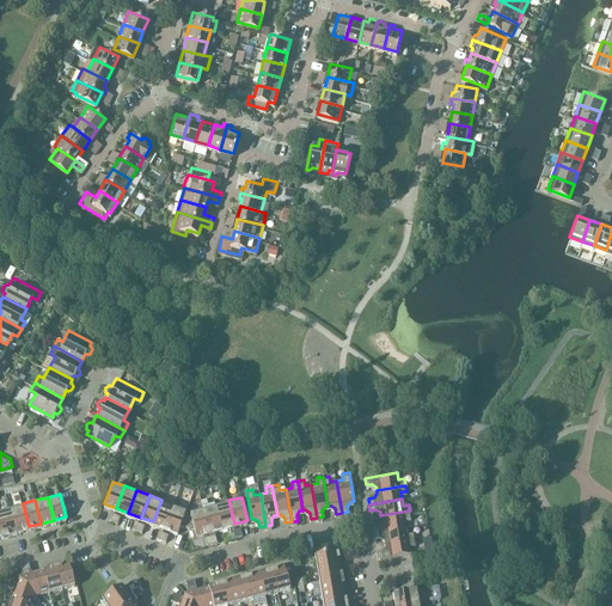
[(153,521),(165,526),(173,503),(161,500),(153,521)]
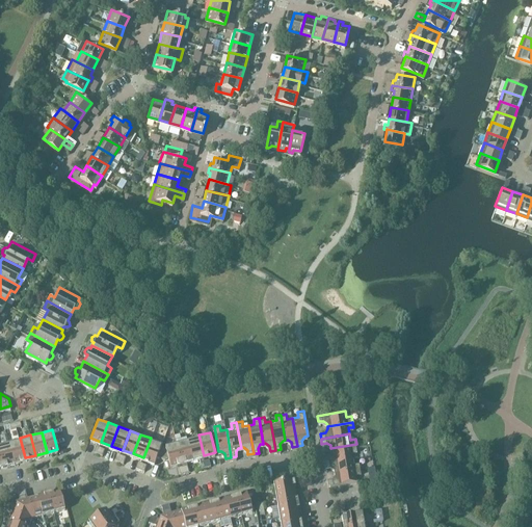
[(198,435),(187,438),(193,458),(204,455),(198,435)]
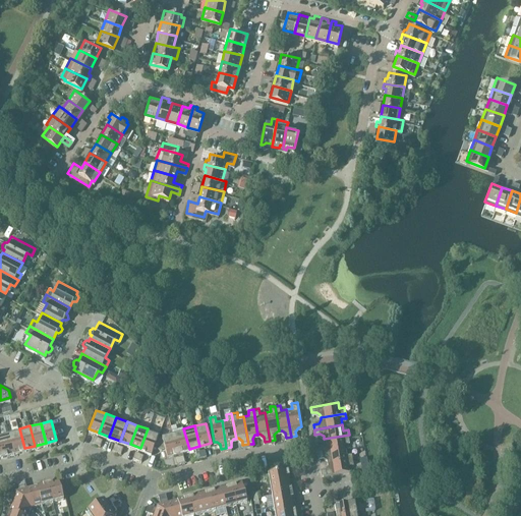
[(19,428),(8,432),(13,451),(24,448),(19,428)]
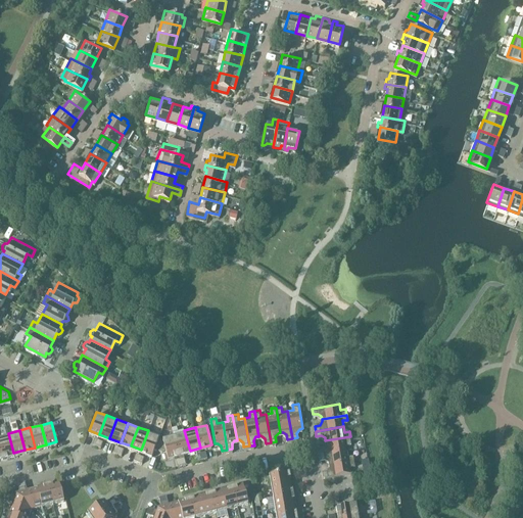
[(148,430),(141,450),(151,454),(154,446),(158,434),(148,430)]
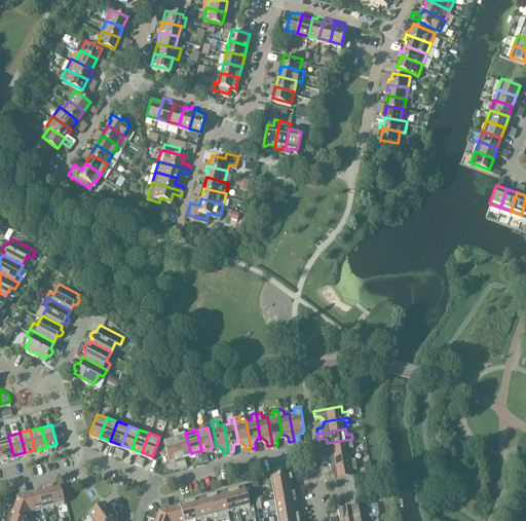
[(175,436),(180,455),(191,453),(185,433),(175,436)]
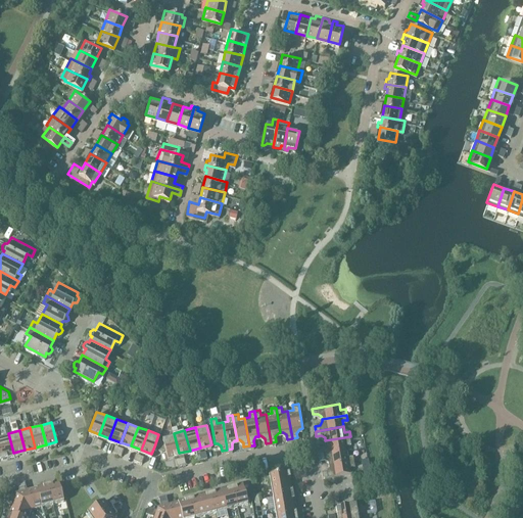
[(8,433),(0,434),(0,443),(3,456),(13,453),(8,433)]
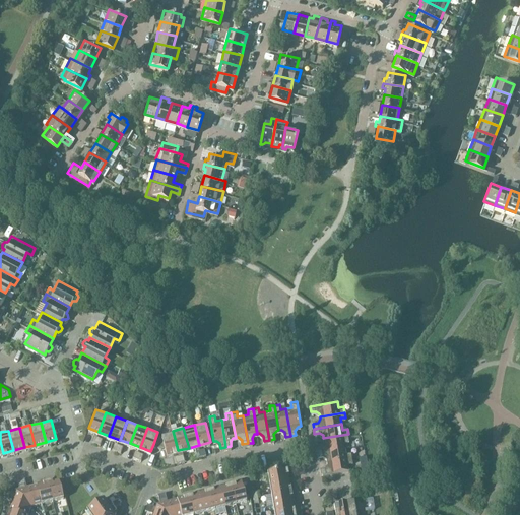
[(178,450),(173,431),(161,434),(157,432),(153,444),(161,446),(165,445),(167,453),(178,450)]
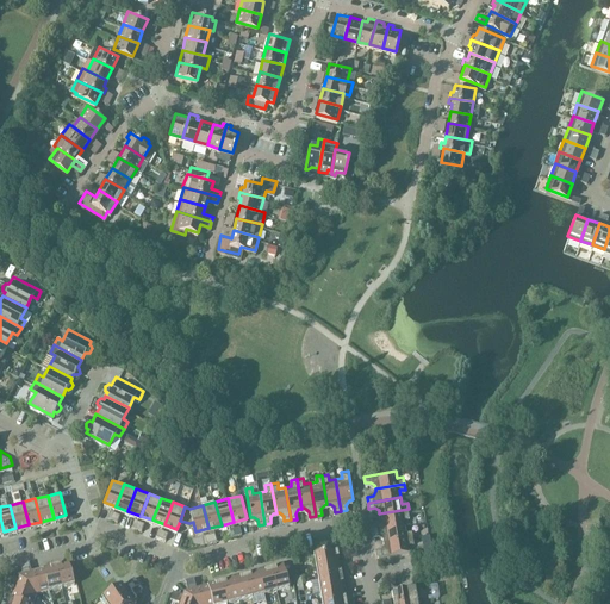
[(371,522),(372,528),(405,522),(404,516),(410,515),(409,509),(379,514),(380,517),(377,521),(371,522)]
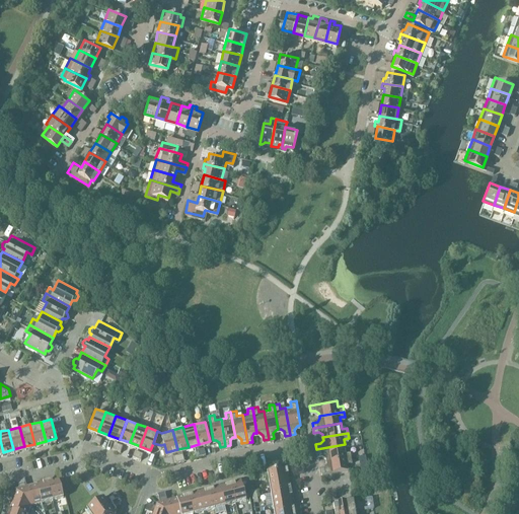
[(325,456),(326,458),(351,454),(351,449),(346,450),(345,444),(316,449),(317,454),(322,453),(325,456)]
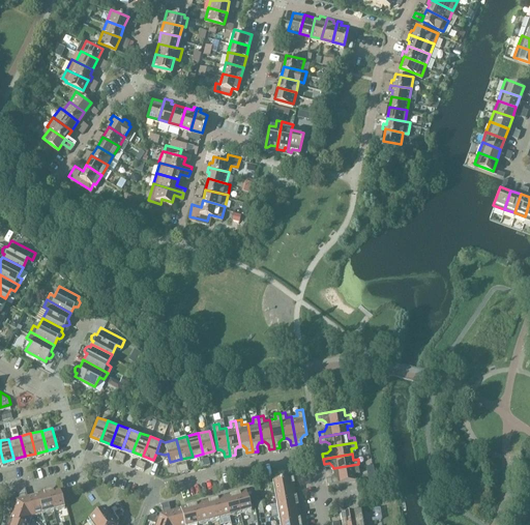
[(358,464),(333,468),(333,471),(331,474),(326,475),(327,482),(355,476),(354,470),(359,469),(358,464)]
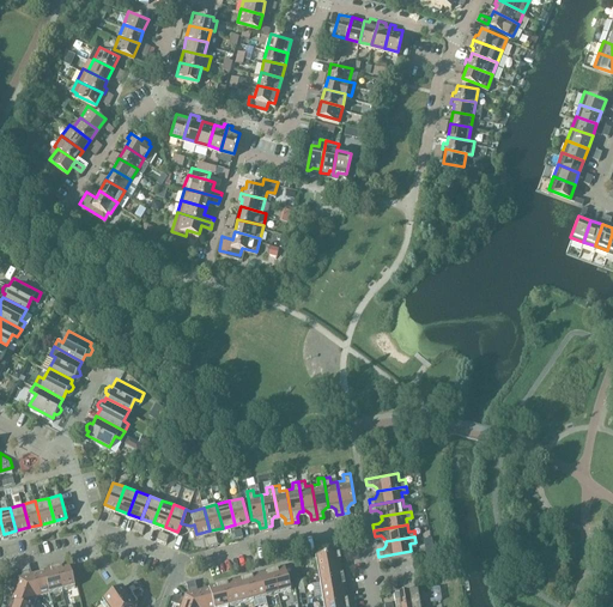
[(316,553),(317,566),(341,563),(339,548),(316,553)]
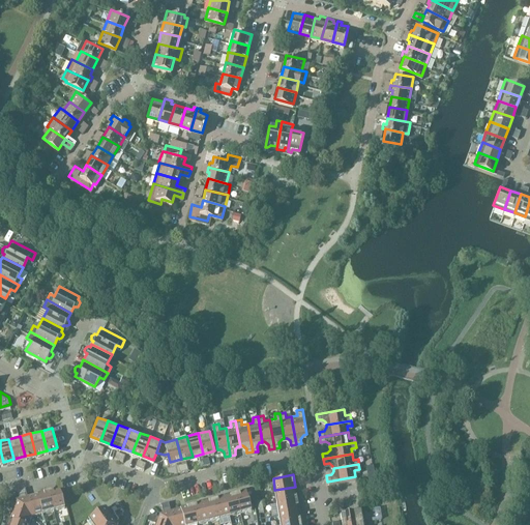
[(59,484),(49,487),(54,507),(65,504),(59,484)]
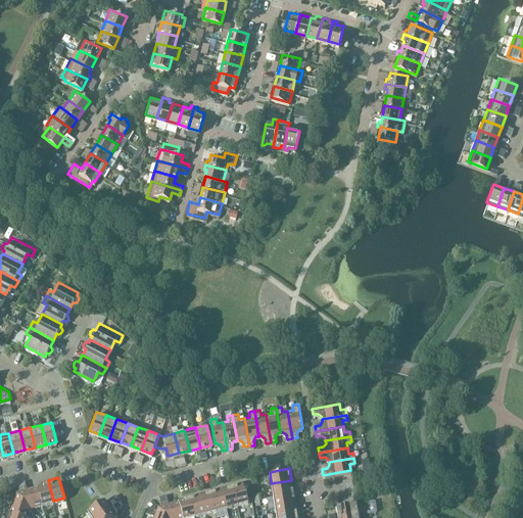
[(19,488),(15,488),(32,506),(42,503),(37,483),(27,486),(25,478),(17,480),(19,488)]
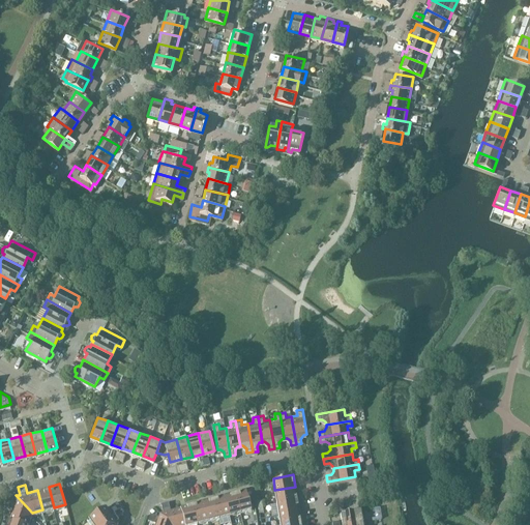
[(37,490),(42,509),(54,507),(49,487),(37,490)]
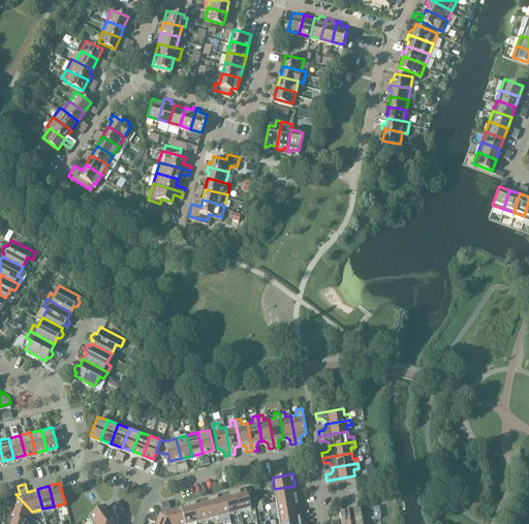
[(246,486),(235,489),(240,509),(251,506),(246,486)]
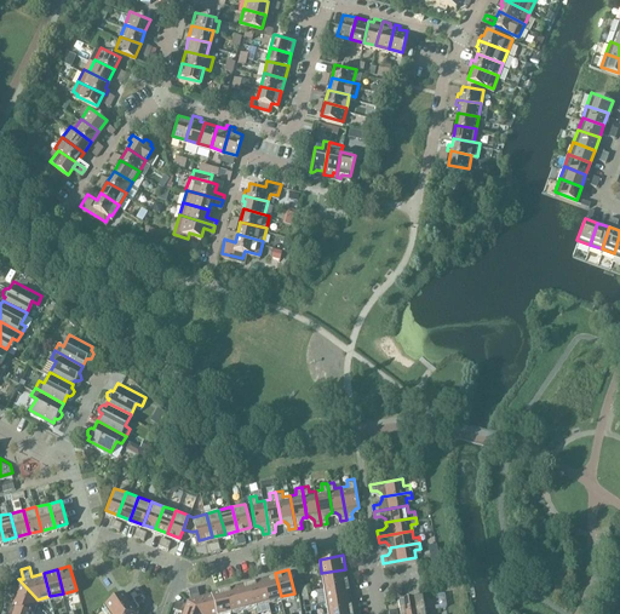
[(321,573),(323,585),(348,581),(345,569),(321,573)]
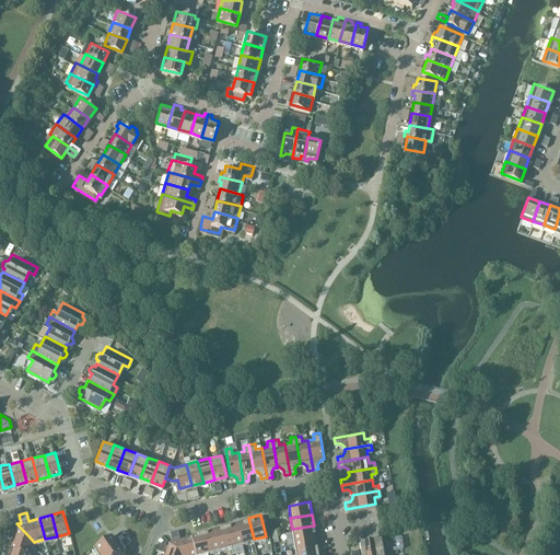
[(248,518),(236,521),(242,542),(254,539),(248,518)]
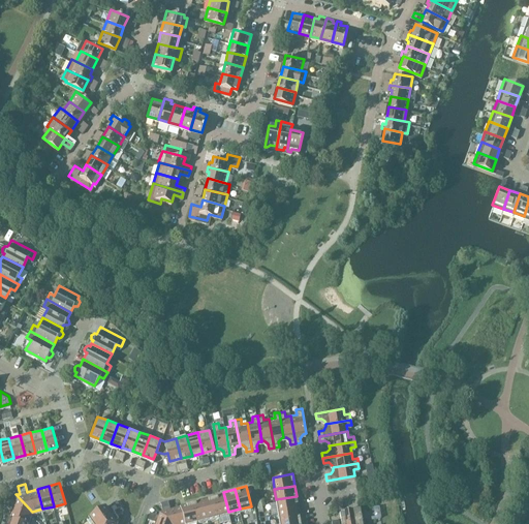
[(213,495),(218,515),(228,512),(223,492),(213,495)]
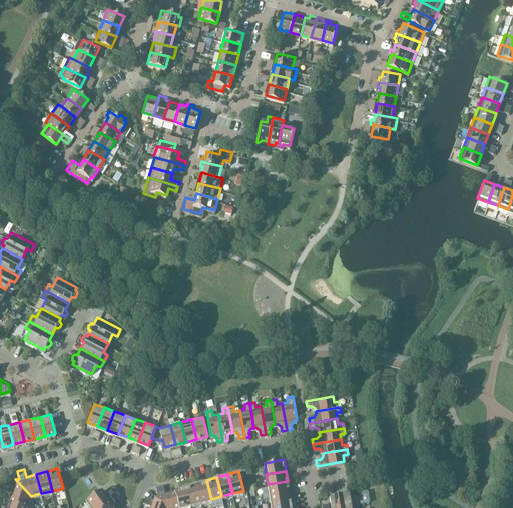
[(12,490),(8,500),(27,506),(31,496),(15,479),(14,483),(7,480),(4,487),(12,490)]
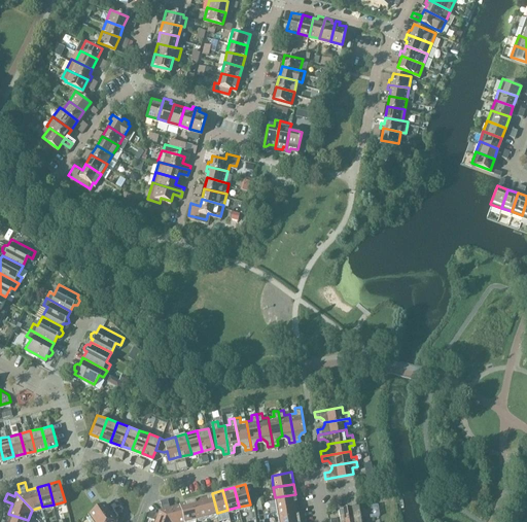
[(217,513),(212,493),(201,495),(207,516),(217,513)]
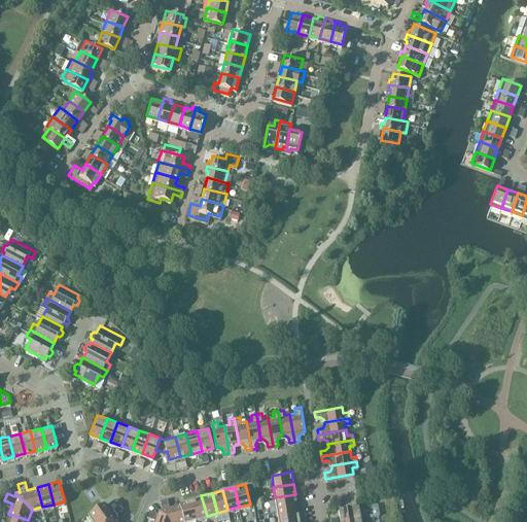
[(275,497),(277,509),(297,506),(295,494),(275,497)]
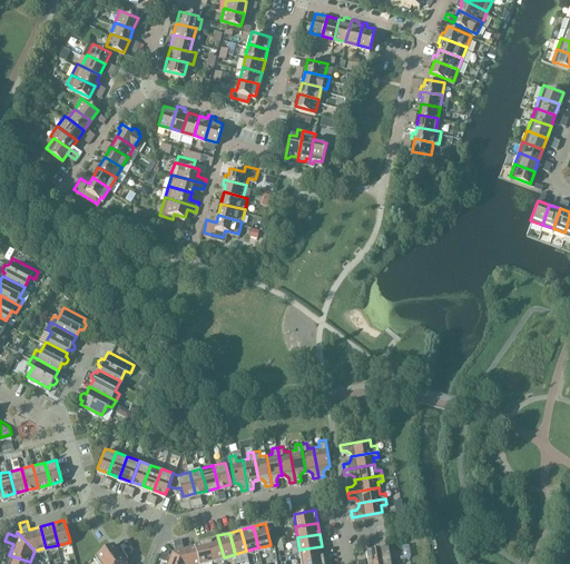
[(217,535),(206,538),(212,560),(224,557),(217,535)]
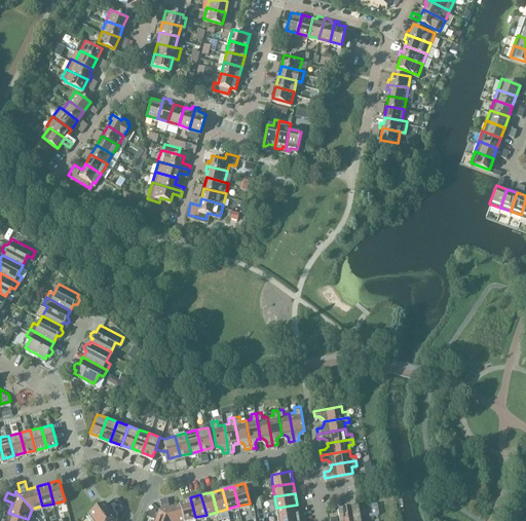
[(161,505),(158,506),(172,520),(181,520),(184,520),(179,500),(168,503),(167,495),(159,497),(161,505)]
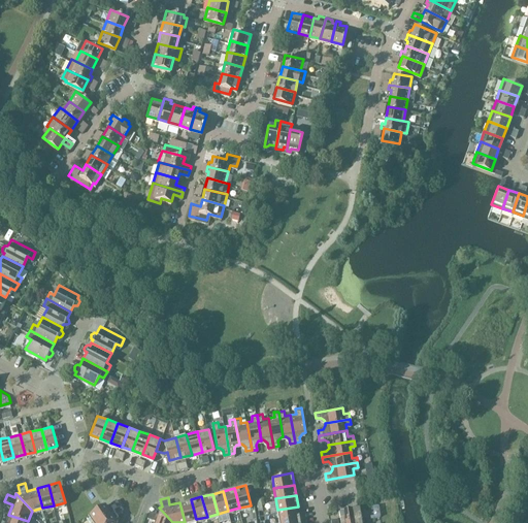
[(191,499),(179,502),(185,522),(196,519),(191,499)]
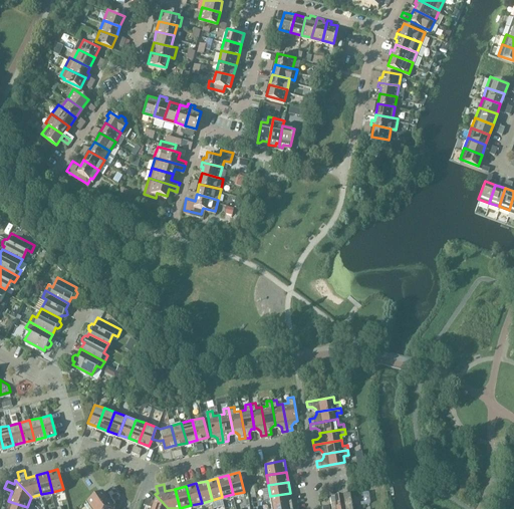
[(84,501),(88,508),(96,508),(114,507),(112,504),(115,502),(110,496),(108,498),(102,489),(84,501)]
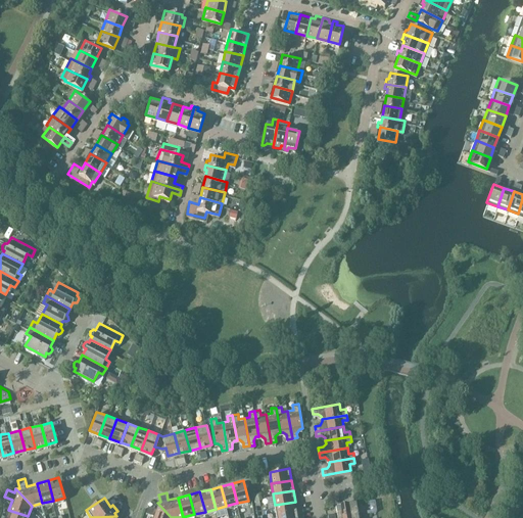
[(336,504),(338,515),(358,512),(355,501),(336,504)]
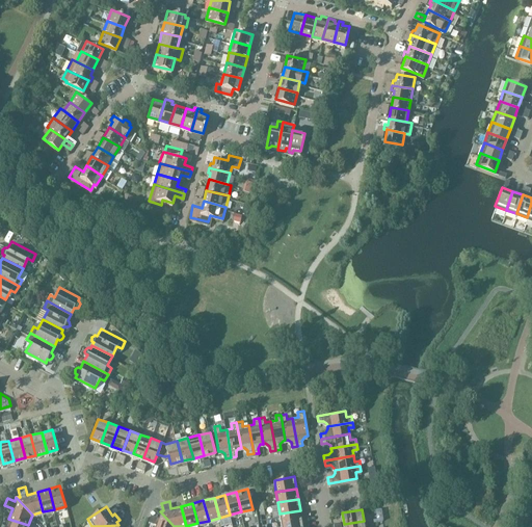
[(280,514),(282,525),(302,521),(300,510),(280,514)]
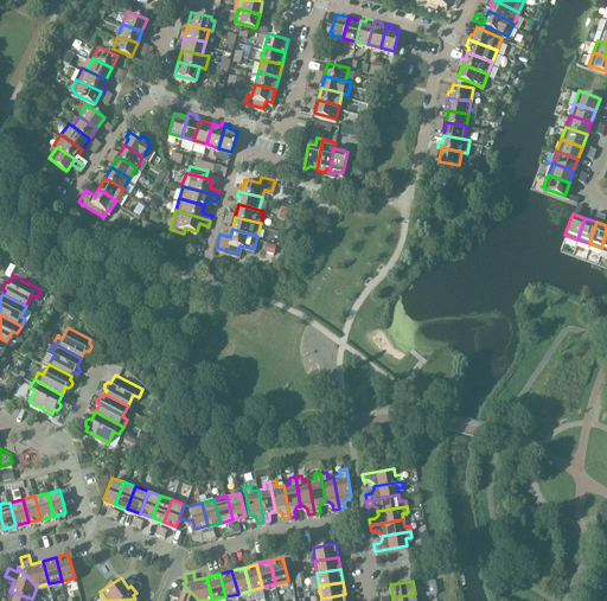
[(178,595),(176,600),(198,600),(183,583),(181,588),(172,584),(170,593),(178,595)]
